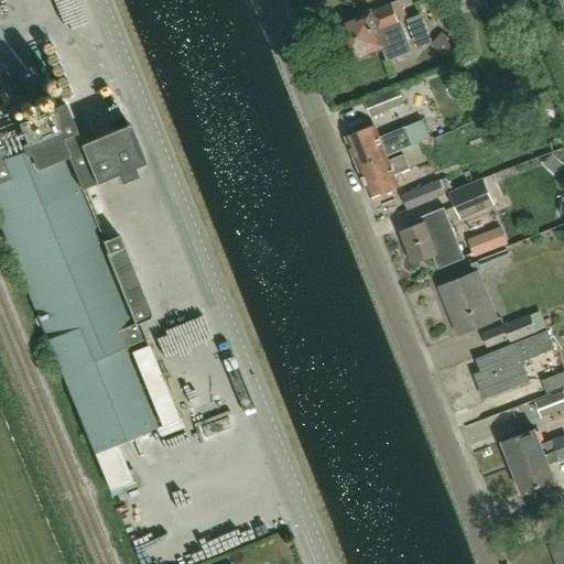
[(399,21),(392,3),(332,28),(338,45),(346,63),(382,49),(388,61),(411,52),(399,21)]
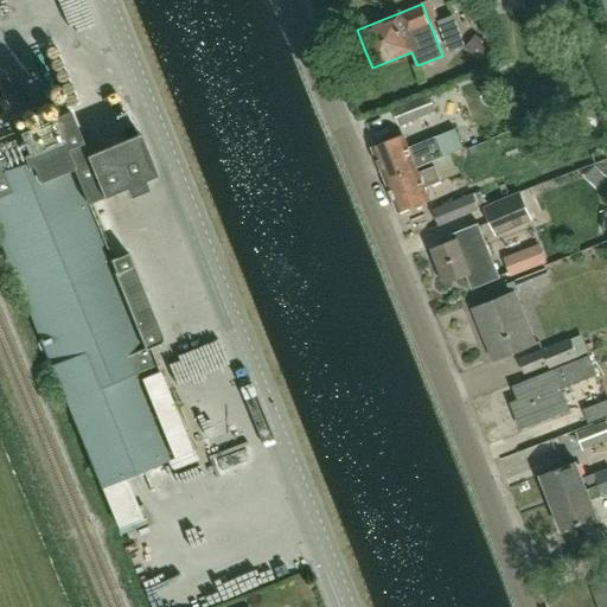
[(400,127),(436,112),(429,94),(393,109),(400,127)]
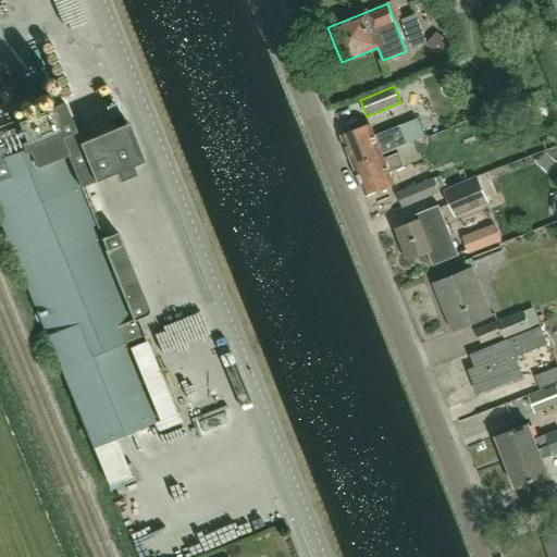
[(96,181),(113,173),(118,182),(136,174),(132,165),(144,161),(127,122),(79,143),(63,101),(36,112),(29,97),(0,108),(0,218),(109,483),(130,474),(135,472),(132,462),(125,465),(114,438),(153,422),(175,412),(143,331),(140,332),(136,319),(145,316),(147,314),(148,312),(148,310),(148,308),(116,232),(102,238),(81,186),(82,186),(95,180),(96,181)]
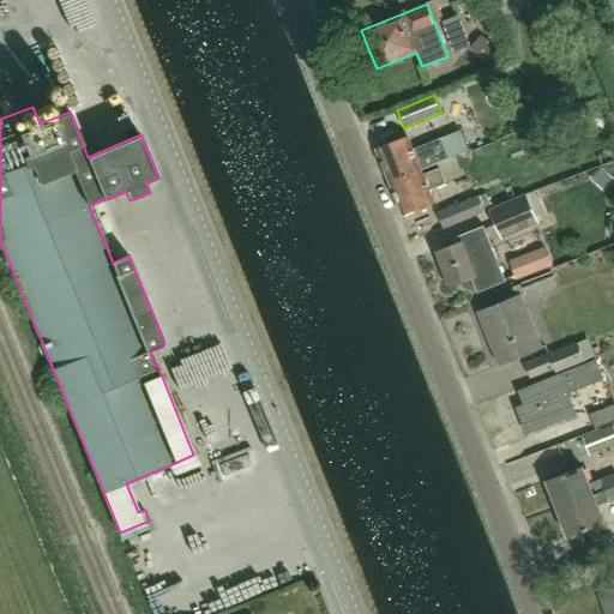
[(409,138),(378,150),(390,182),(422,170),(456,157),(447,136),(414,150),(409,138)]
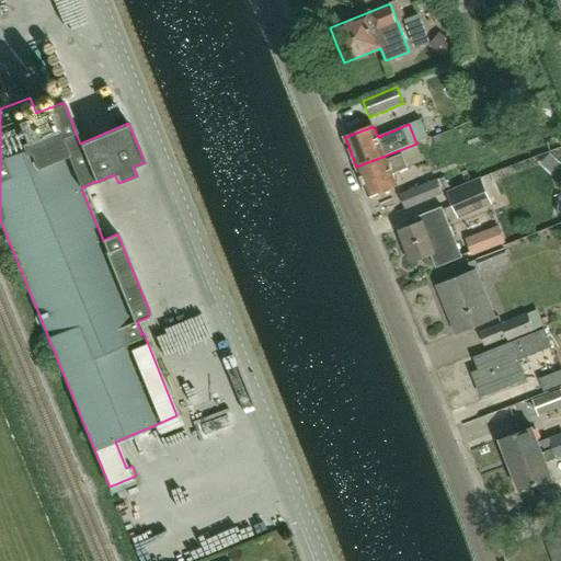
[(386,156),(356,167),(368,196),(397,184),(392,173),(407,168),(401,151),(386,157),(386,156)]
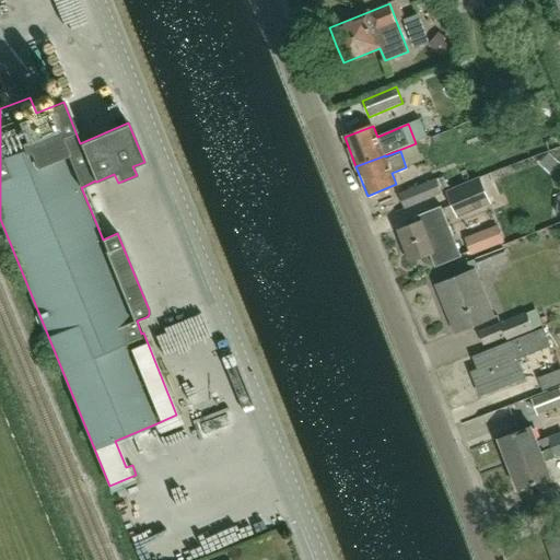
[(406,209),(443,194),(436,178),(399,194),(406,209)]
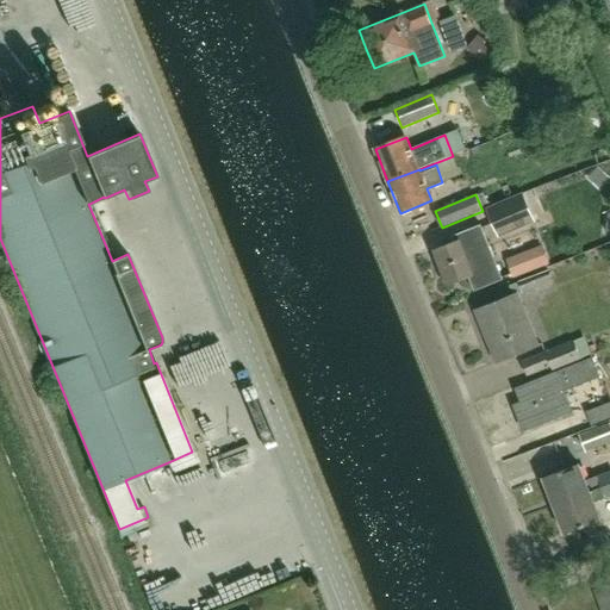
[(523,195),(487,210),(498,237),(534,222),(523,195)]
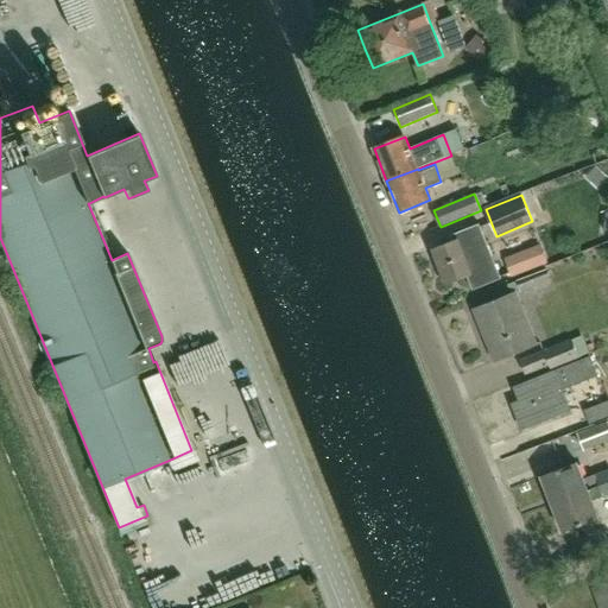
[(447,284),(467,277),(473,291),(501,279),(480,223),(450,235),(453,242),(432,249),(447,284)]
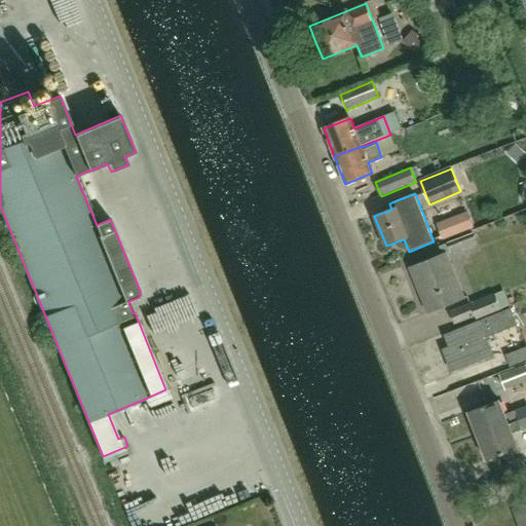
[(444,221),(436,224),(443,240),(451,237),(444,221)]
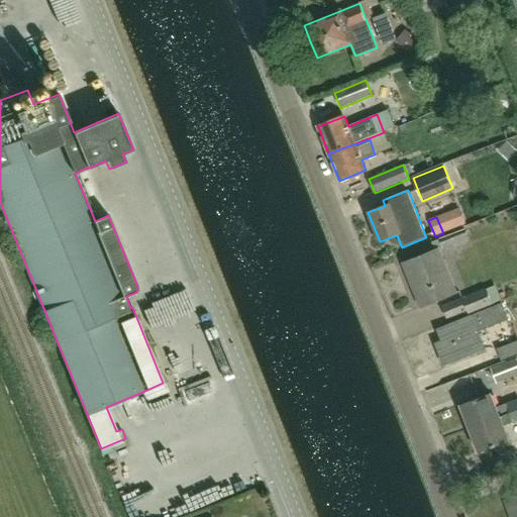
[(444,235),(469,227),(466,217),(440,226),(444,235)]
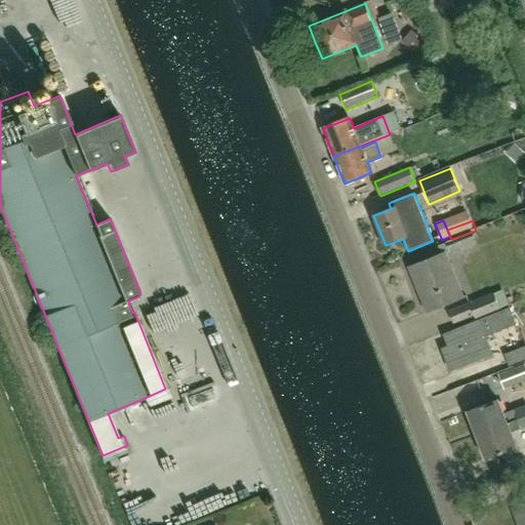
[(450,252),(477,242),(473,233),(446,243),(450,252)]
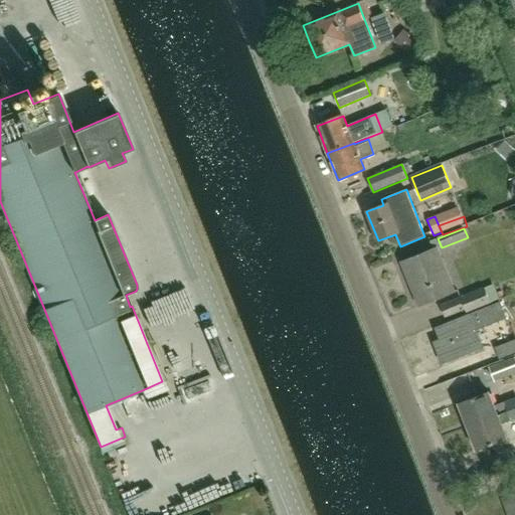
[(421,305),(455,292),(437,248),(401,263),(407,278),(410,277),(421,305)]
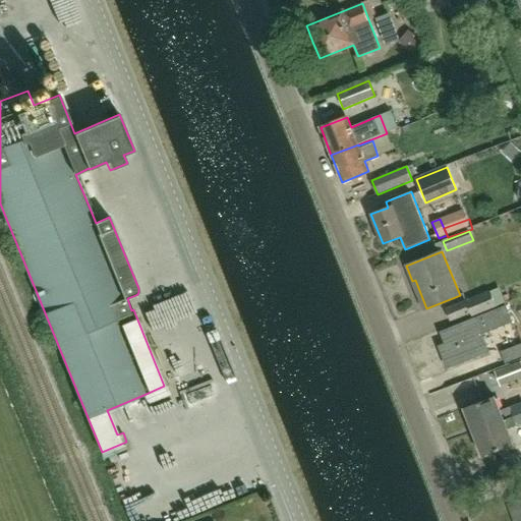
[(490,290),(466,300),(446,308),(451,322),(471,313),(472,316),(498,307),(497,306),(501,304),(496,289),(490,291),(490,290)]
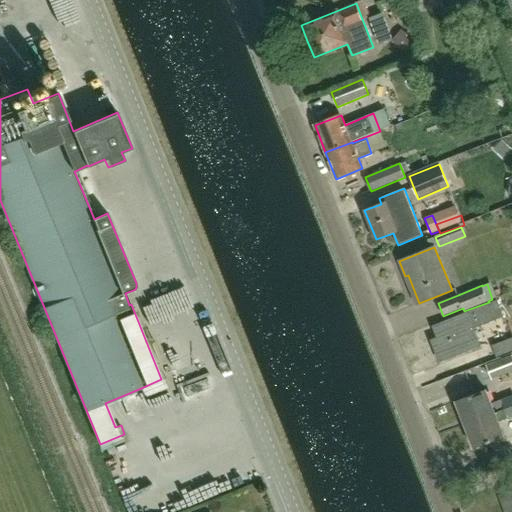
[(159,334),(203,320),(193,289),(149,304),(159,334)]
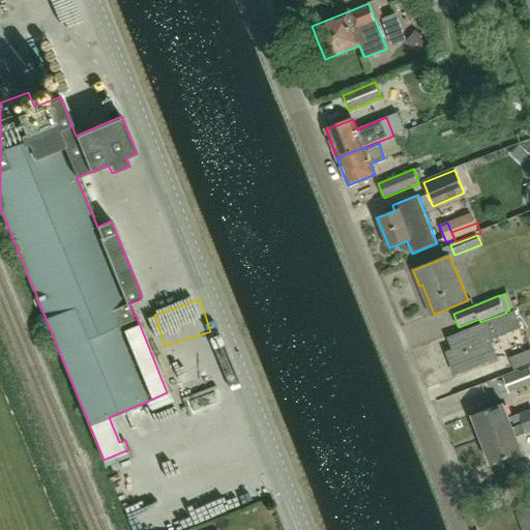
[(489,341),(520,328),(513,312),(507,315),(506,313),(480,322),(481,324),(469,329),(470,331),(450,339),(462,370),(495,356),(489,341)]
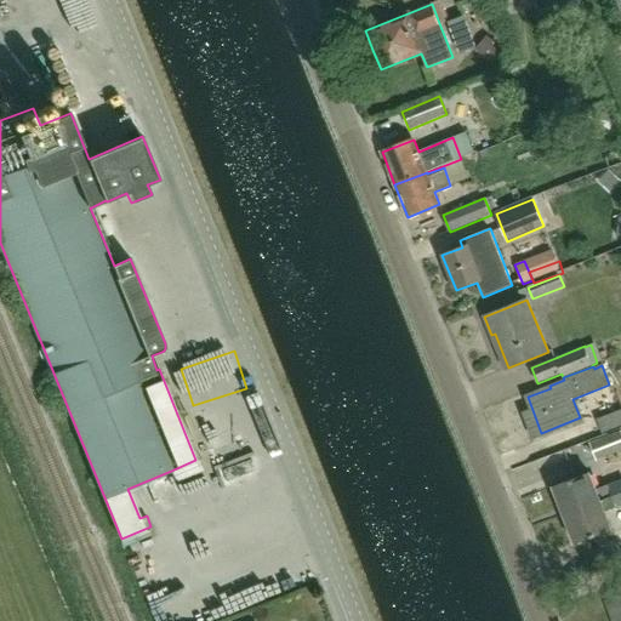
[(603,433),(620,426),(620,409),(597,419),(603,433)]
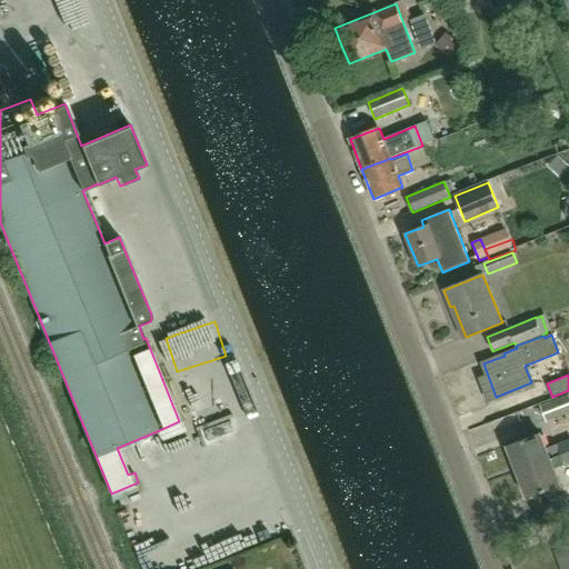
[(568,395),(540,406),(547,421),(568,412),(568,395)]
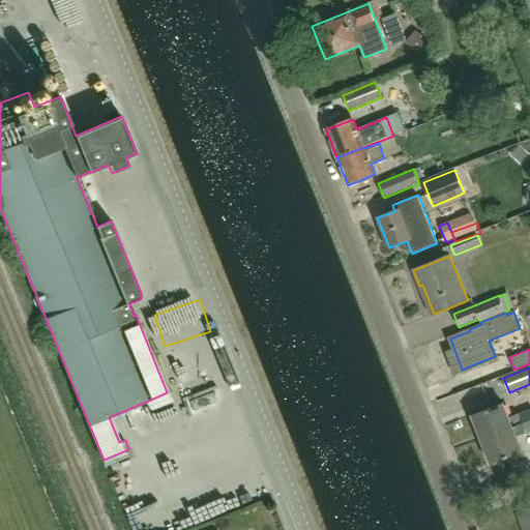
[(480,439),(529,420),(529,409),(508,418),(502,403),(471,415),(480,439)]
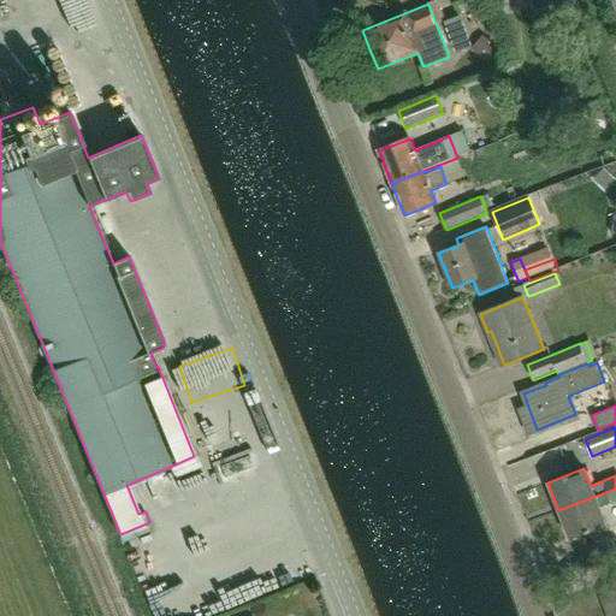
[(599,507),(611,503),(615,499),(615,489),(558,510),(570,539),(606,526),(599,507)]
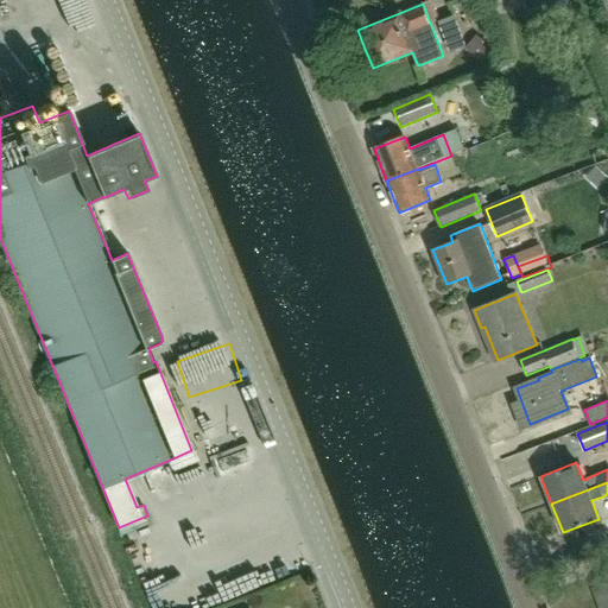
[(219,584),(223,597),(244,590),(239,577),(219,584)]
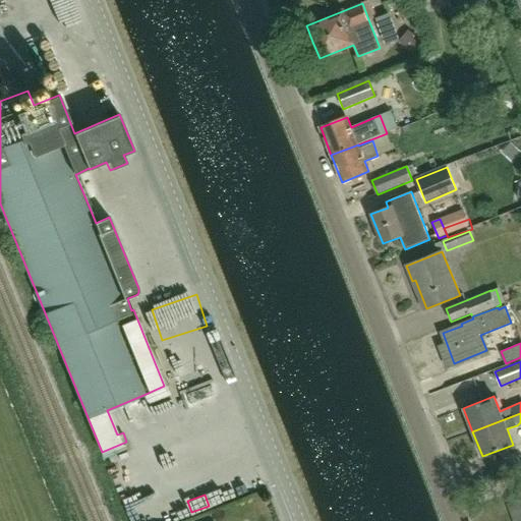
[(520,520),(520,500),(509,505),(515,520),(520,520)]
